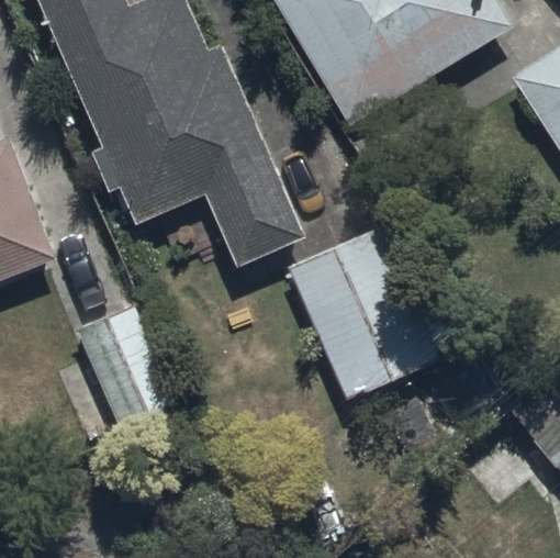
[(42,0),(102,142),(92,145),(108,182),(118,178),(135,221),(206,191),(237,265),(308,236),(224,38),(208,46),(188,0),(133,0),(129,2),(126,0),(42,0)]
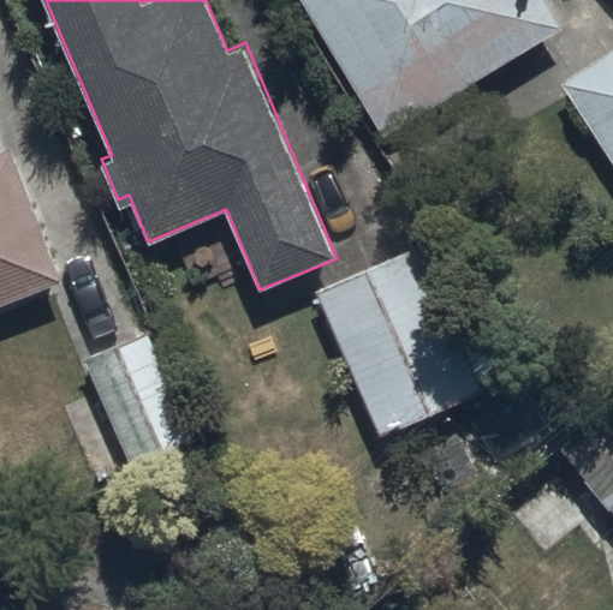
[(298,0),(382,138),(563,29),(545,0),(298,0)]
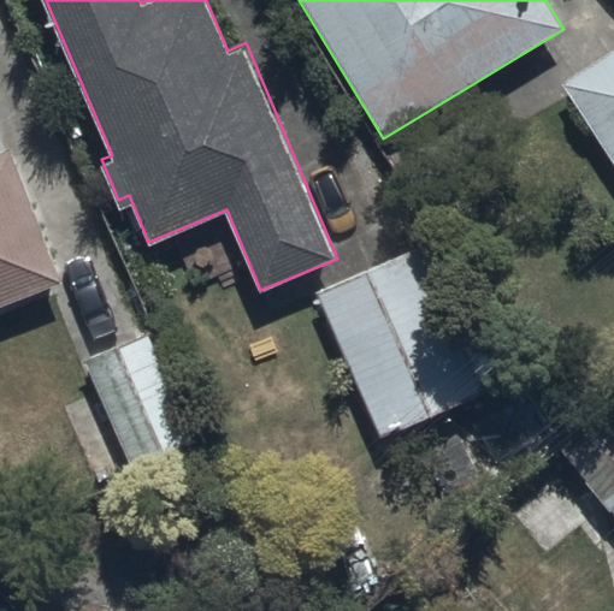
[(613,51),(562,87),(613,161),(613,51)]
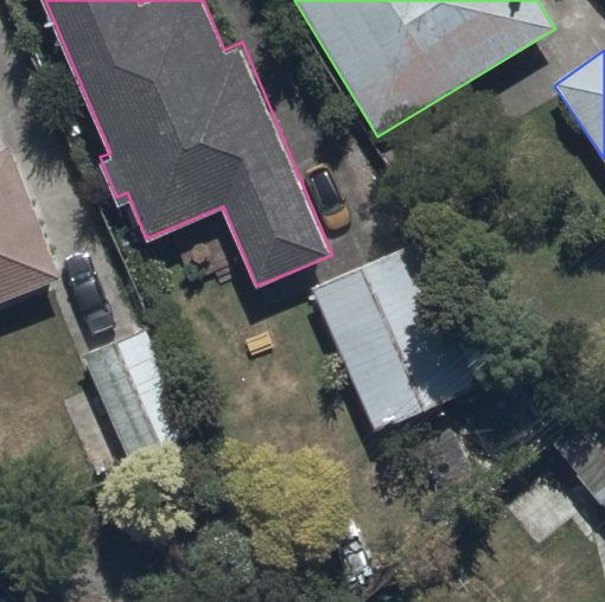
[(0,298),(58,276),(8,141),(0,143),(0,298)]
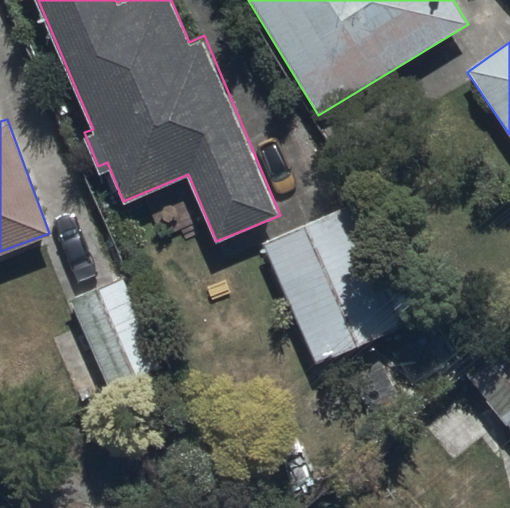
[(348,204),(261,242),(314,364),(401,326),(348,204)]
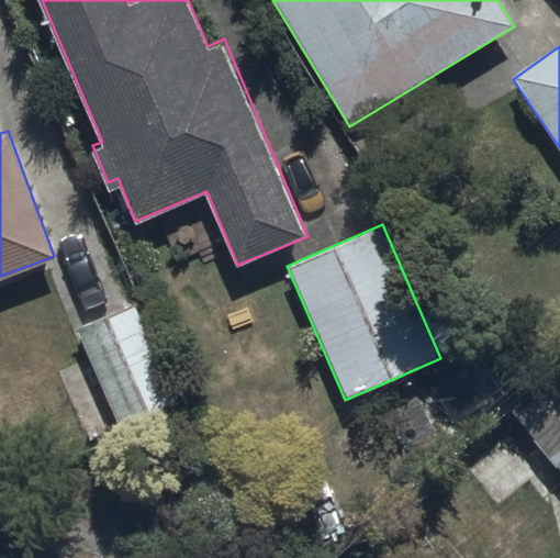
[(559,376),(556,370),(508,410),(559,470),(559,376)]
